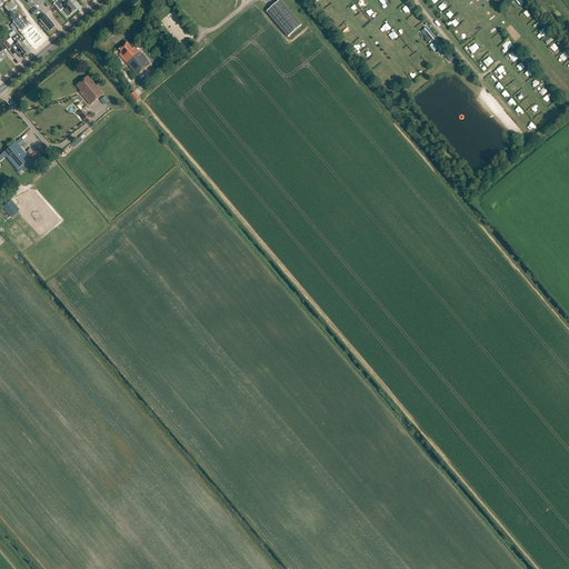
[(9,12),(17,6),(11,0),(10,0),(3,7),(9,12)]
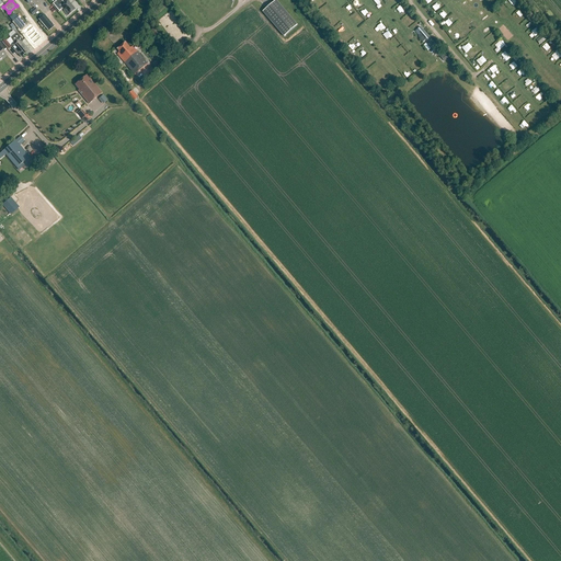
[(63,9),(65,11),(64,12),(68,15),(75,10),(68,1),(65,4),(60,0),(57,0),(53,4),(59,11),(63,9)]
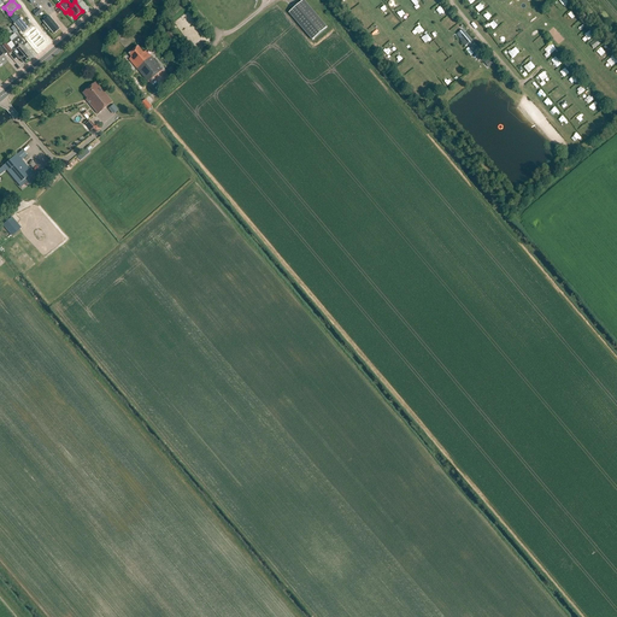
[(312,41),(327,28),(304,0),(289,13),(312,41)]
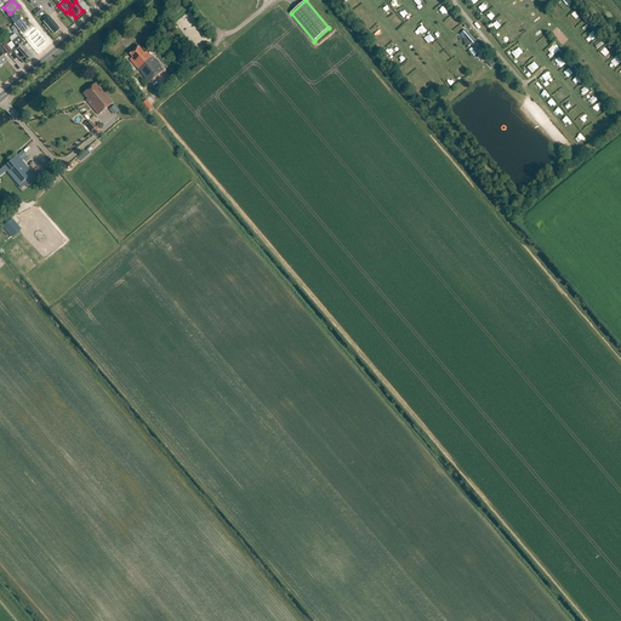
[(50,20),(49,21),(45,17),(41,20),(55,34),(60,29),(53,21),(52,22),(50,20)]
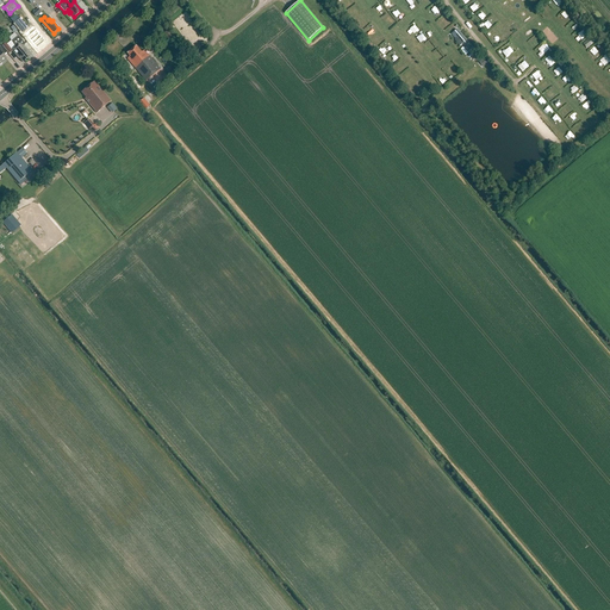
[(37,48),(44,41),(36,30),(27,37),(37,48)]
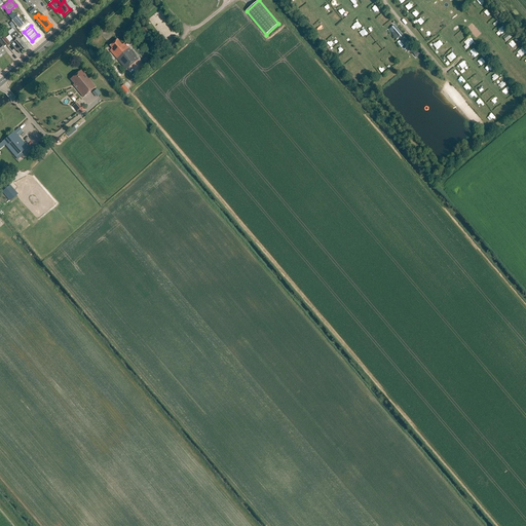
[(393,34),(391,35),(397,40),(399,38),(400,39),(403,36),(393,26),(389,30),(393,34)]
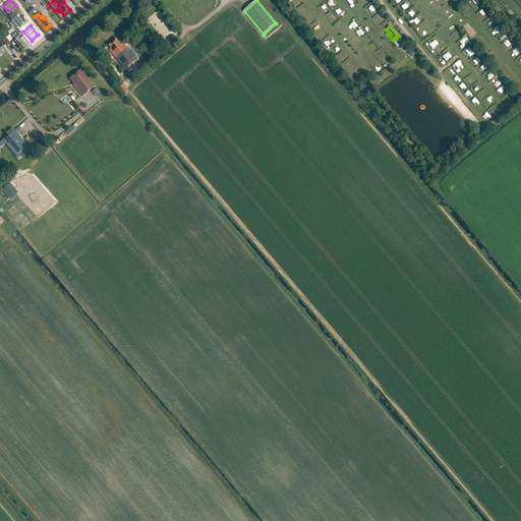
[(359,37),(364,34),(360,29),(355,32),(359,37)]
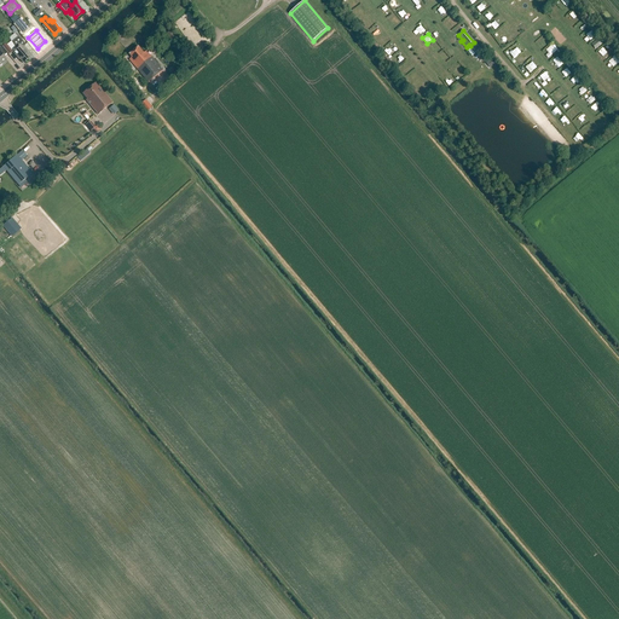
[(19,59),(23,63),(30,57),(27,53),(28,53),(23,47),(24,45),(18,38),(12,42),(17,48),(12,52),(19,61),(19,59)]
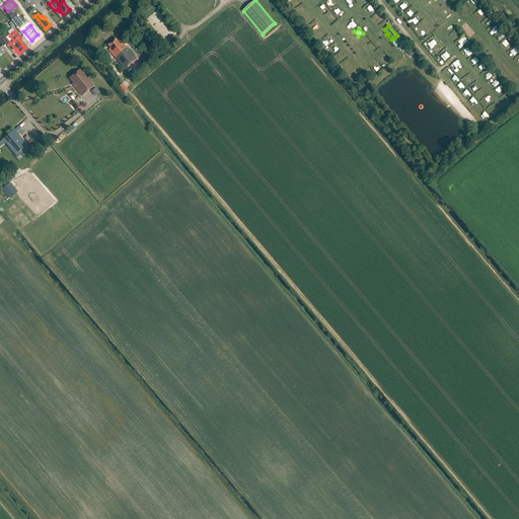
[(501,32),(496,38),(500,42),(505,36),(501,32)]
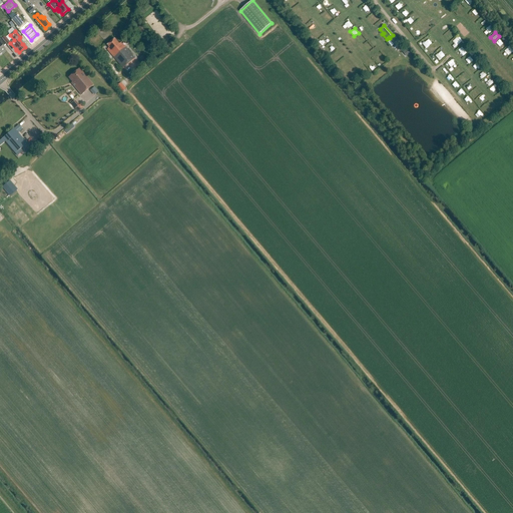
[(453,42),(454,44),(452,46),(454,48),(462,41),(459,37),(453,42)]
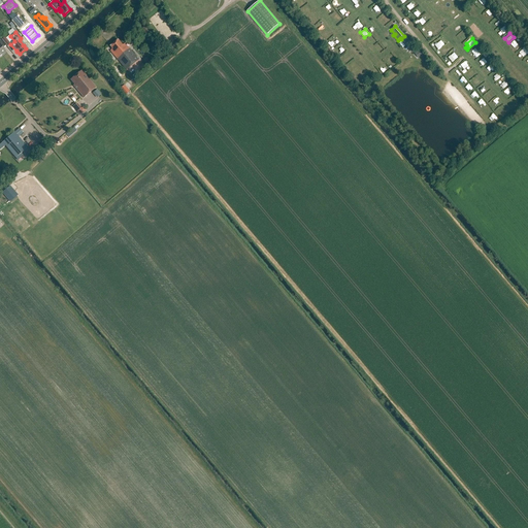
[(139,60),(128,47),(125,44),(123,45),(119,40),(110,46),(112,50),(110,52),(127,70),(139,60)]
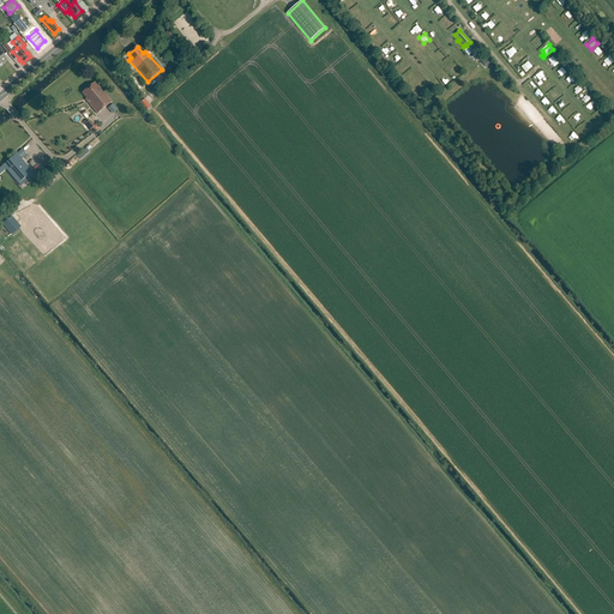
[(509,58),(515,54),(511,48),(505,52),(509,58)]
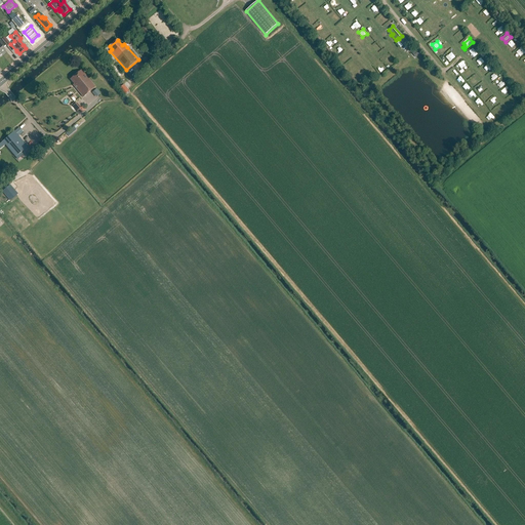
[(81,71),(69,81),(83,97),(95,87),(81,71)]
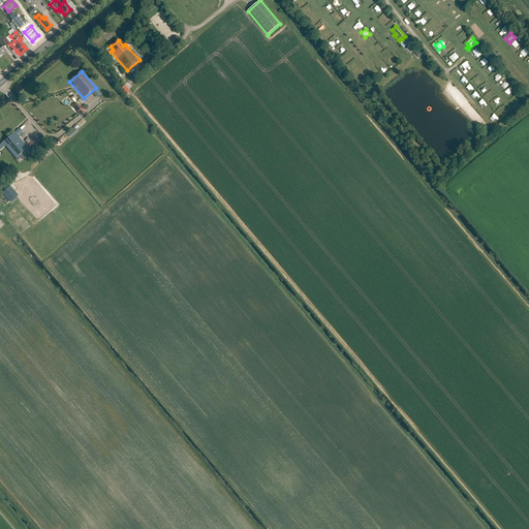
[(92,93),(96,98),(101,94),(97,89),(92,93)]
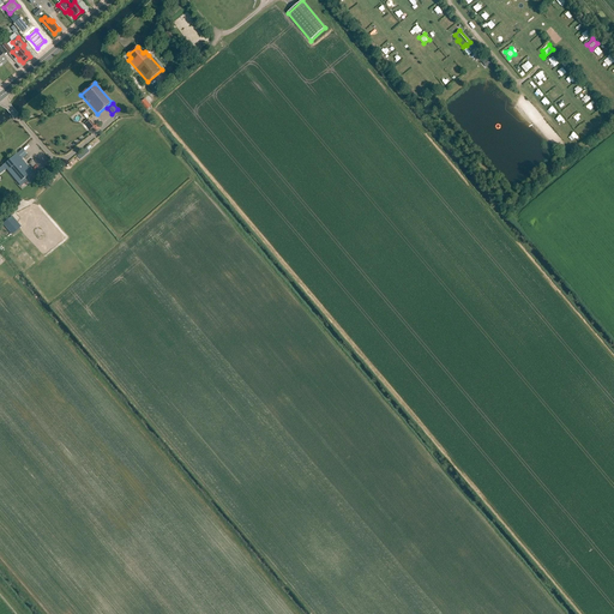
[(0,174),(6,169),(18,184),(32,172),(17,154),(2,166),(0,168),(0,174)]
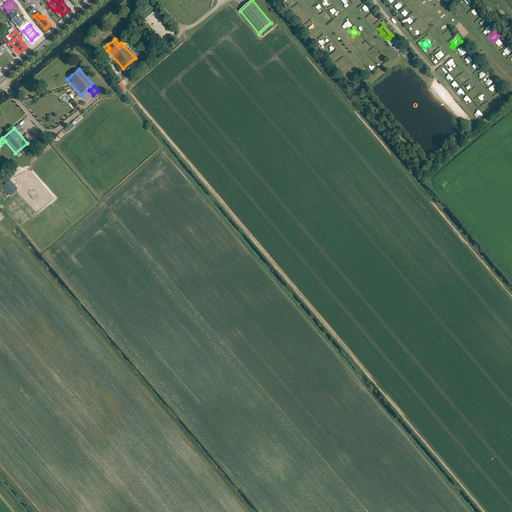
[(7,162),(1,167),(4,171),(10,166),(7,162)]
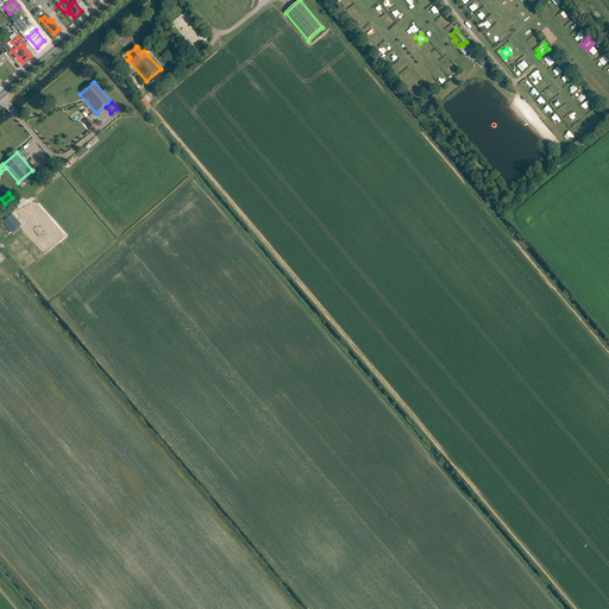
[(5,220),(1,223),(7,230),(6,231),(8,236),(11,233),(19,227),(10,215),(6,218),(5,217),(2,218),(5,220)]
